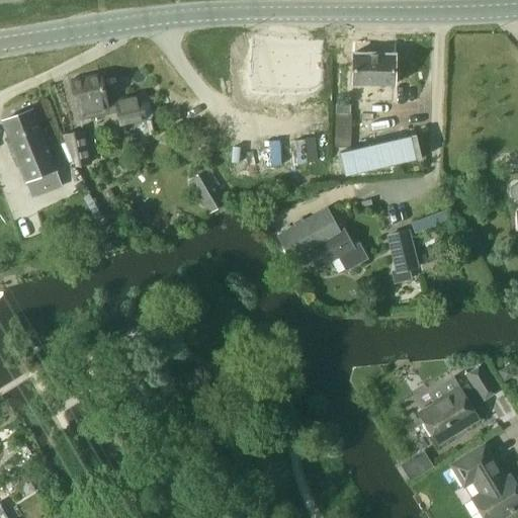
[(300,53),(244,53),(244,81),(300,81),(300,53)]
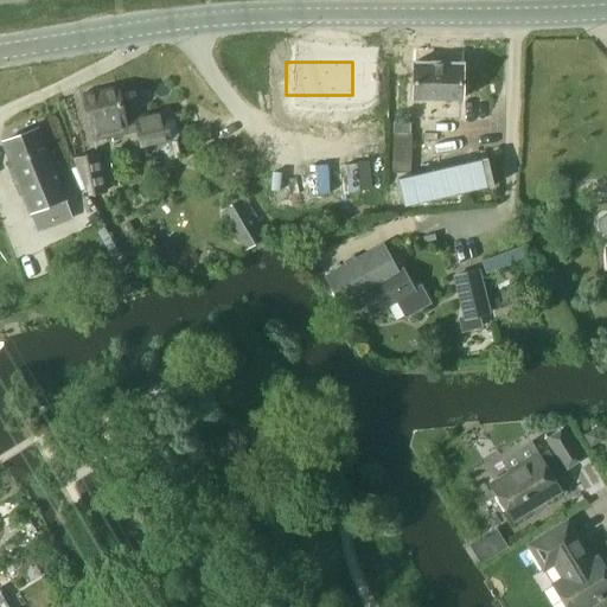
[(413,97),(460,98),(460,88),(460,63),(413,62),(413,97)]
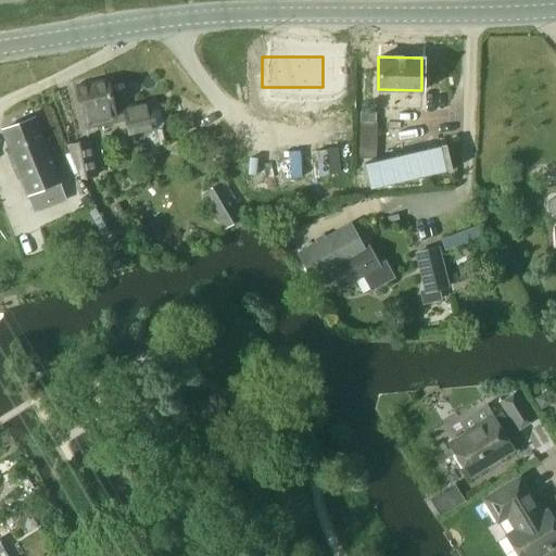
[(84,127),(85,129),(124,121),(127,134),(154,127),(161,126),(162,123),(160,111),(156,109),(150,110),(149,103),(113,110),(106,79),(75,87),(84,127)]
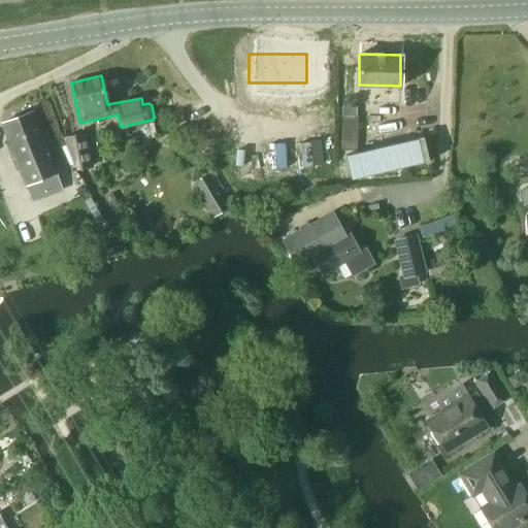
[(1,123),(25,186),(56,174),(32,111),(1,123)]
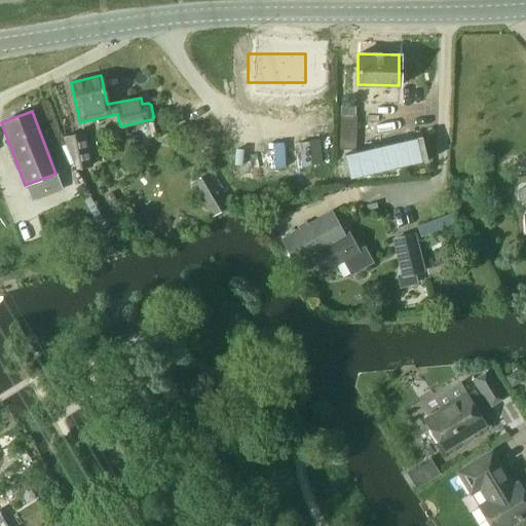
[(419,154),(420,129),(345,128),(345,153),(419,154)]
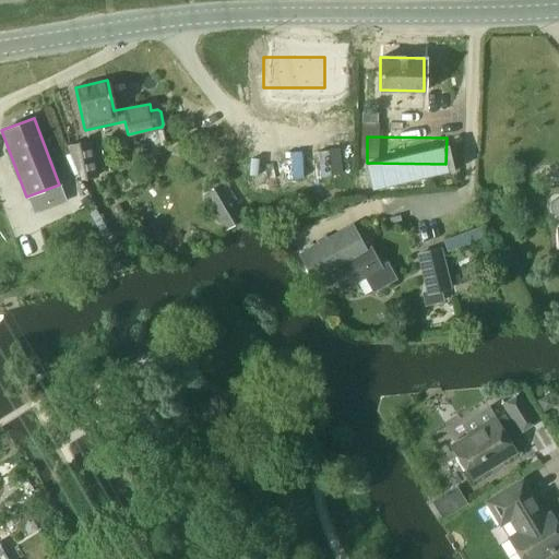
[(67,145),(81,180),(98,176),(91,141),(67,145)]
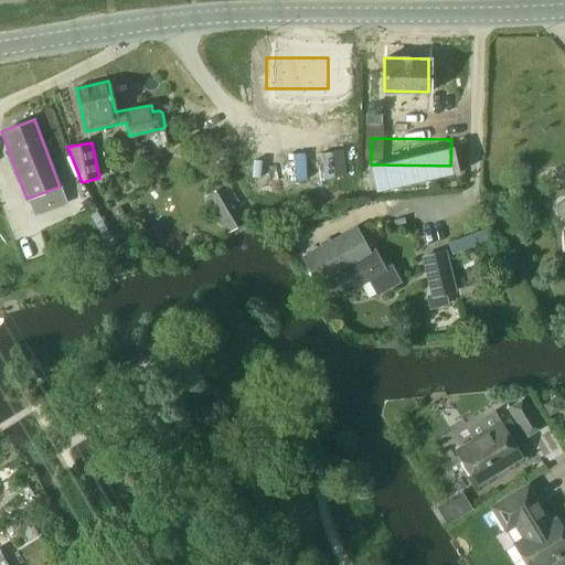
[(224,184),(204,196),(219,222),(240,211),(224,184)]
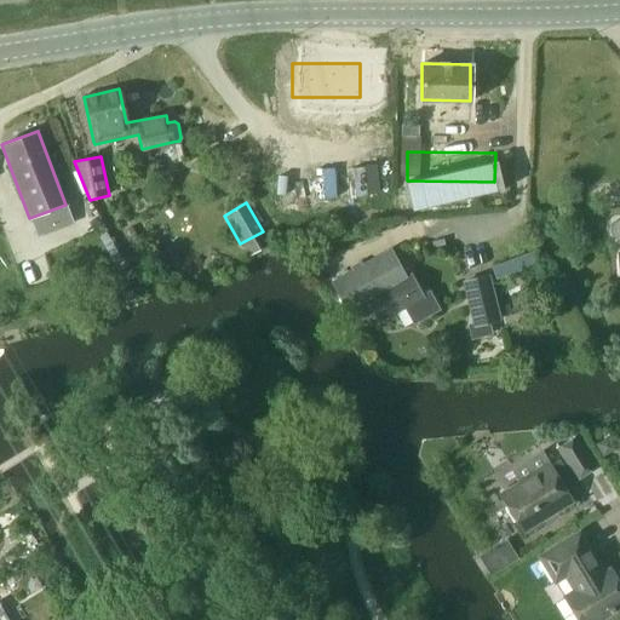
[(608,229),(608,230),(608,231),(609,233),(609,235),(609,236),(610,237),(612,237),(613,239),(614,240),(615,240),(616,241),(618,241),(619,240),(619,220),(614,220),(614,222),(613,222),(612,223),(610,224),(609,225),(609,227),(609,228),(608,229)]
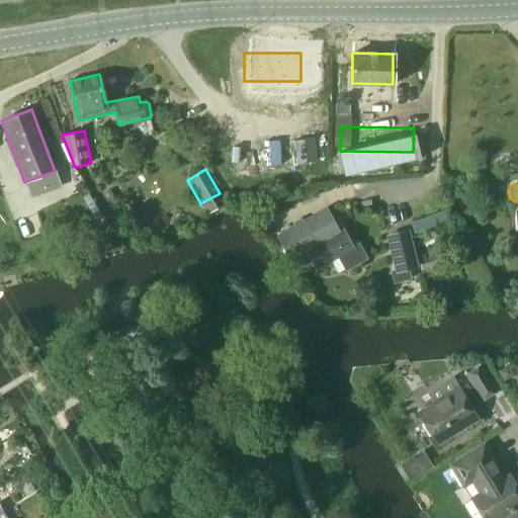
[(325,210),(277,237),(289,259),(306,250),(316,268),(337,256),(344,270),(364,259),(357,245),(351,248),(341,231),(337,233),(325,210)]
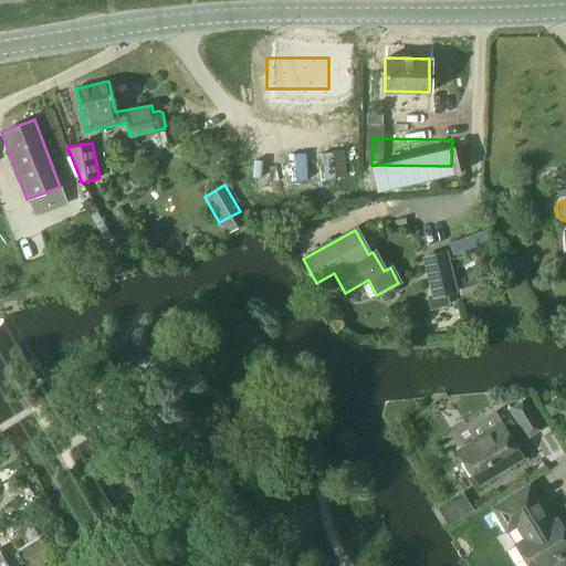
[(422,259),(432,297),(454,292),(444,253),(422,259)]
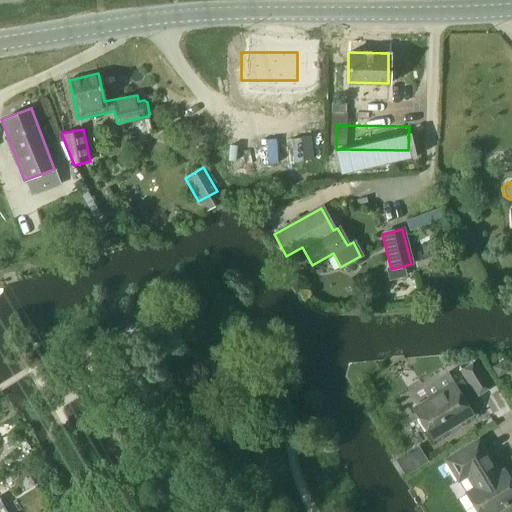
[(501,361),(490,369),(497,380),(509,372),(501,361)]
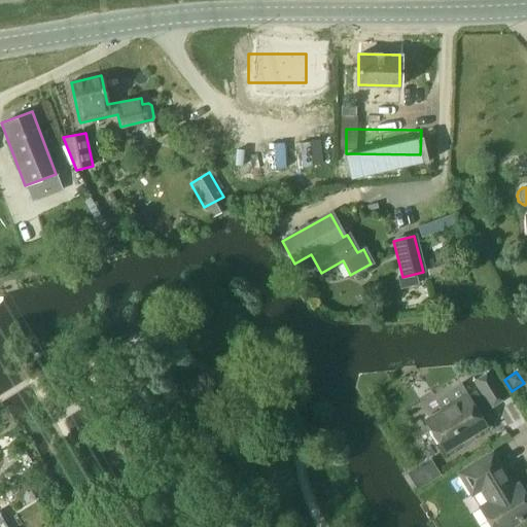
[(473,381),(490,407),(504,398),(488,373),(473,381)]
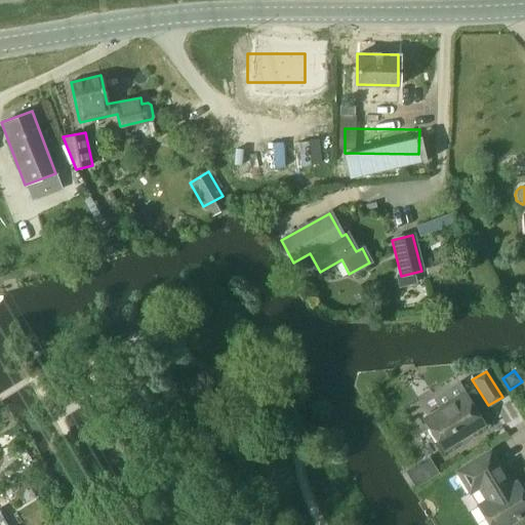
[(423,419),(443,450),(483,425),(465,394),(423,419)]
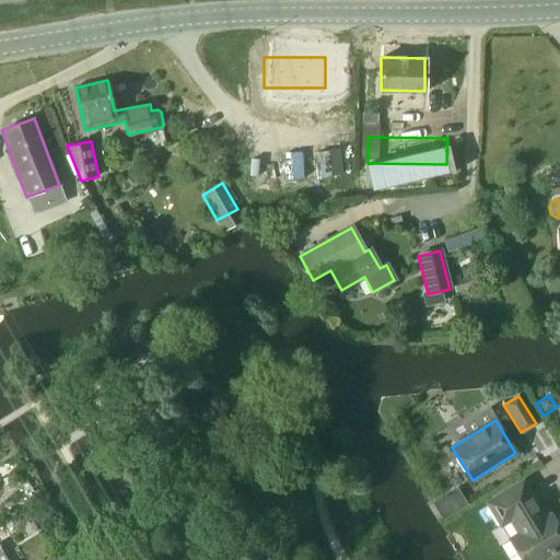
[(492,500),(487,503),(496,516),(501,513),(506,522),(510,520),(518,534),(515,536),(523,549),(522,553),(518,555),(522,559),(540,559),(541,559),(543,559),(546,559),(550,558),(551,555),(559,548),(559,529),(556,523),(550,526),(545,517),(523,481),(492,500)]
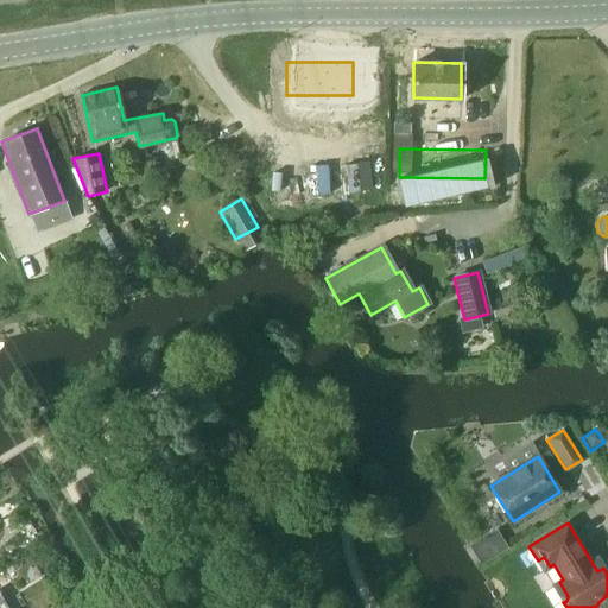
[(64,584),(57,572),(44,581),(51,593),(64,584)]
